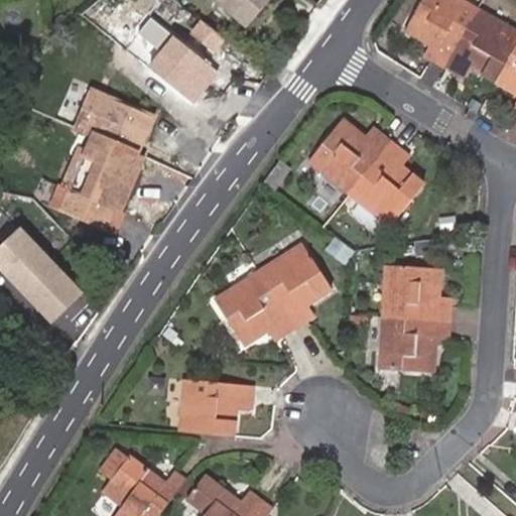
[(111,48),(162,0),(132,0),(97,33),(111,48)]
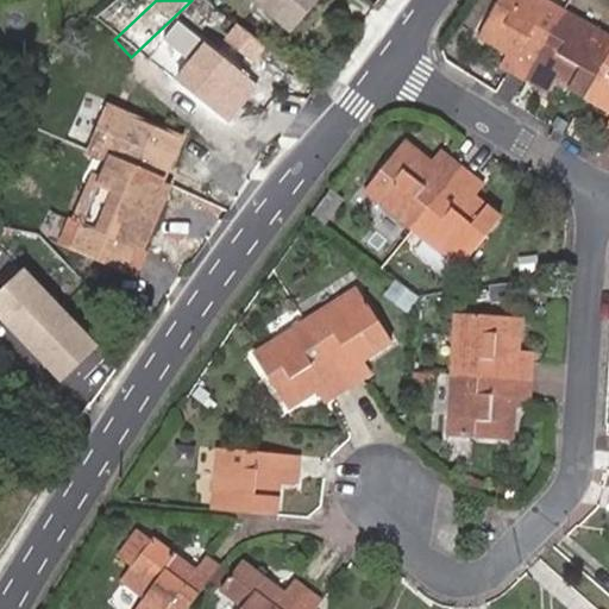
[(319,0),(253,0),(292,32),(319,0)]
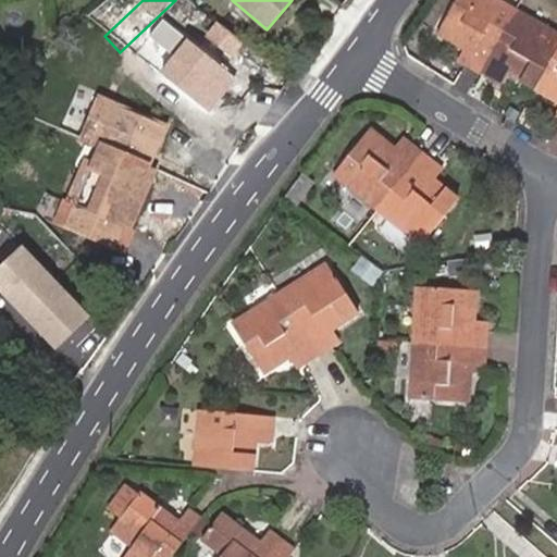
[(480,73),(515,11),(496,0),(456,0),(437,34),(465,49),(468,45),(474,48),(465,64),(480,73)]
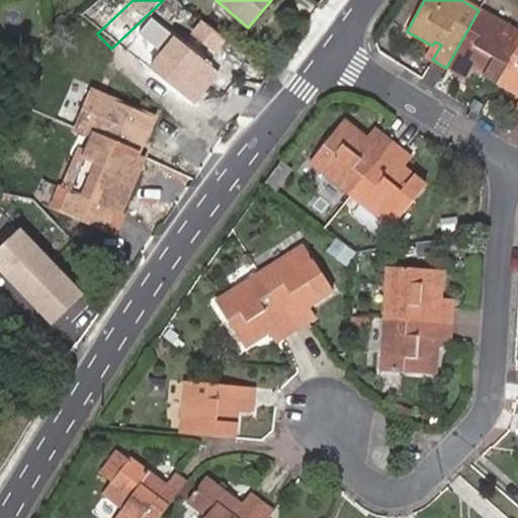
[(479,10),(446,68),(459,75),(468,60),(475,64),(472,68),(498,83),(517,47),(517,32),(497,20),(479,10)]
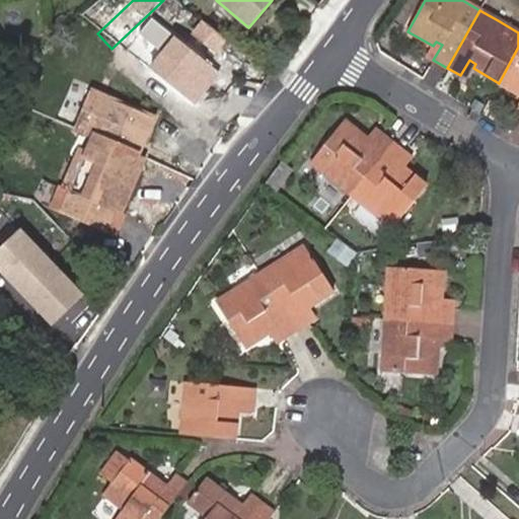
[(168,35),(145,65),(193,103),(217,75),(168,35)]
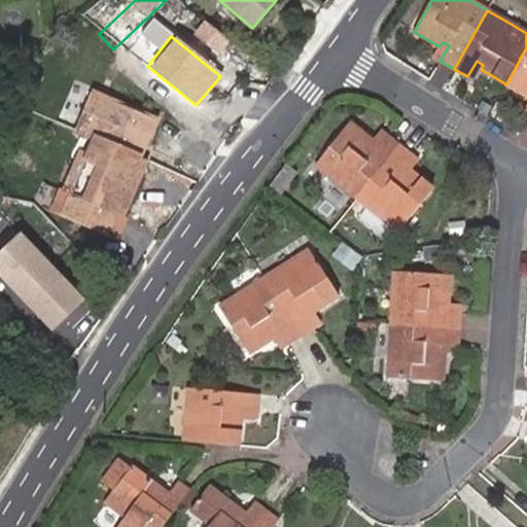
[(440,61),(449,45),(443,42),(440,46),(434,57),(440,61)]
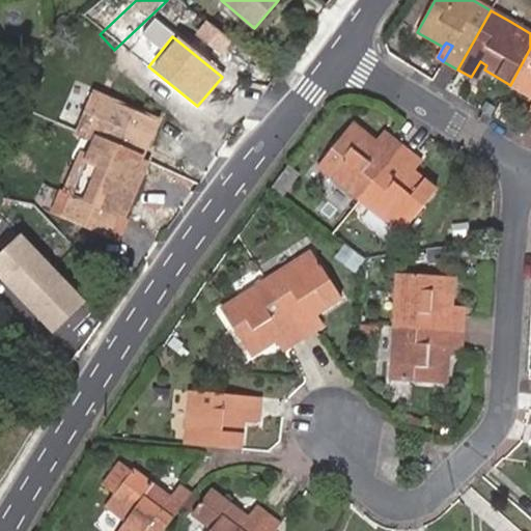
[(530,48),(510,85),(530,96),(530,48)]
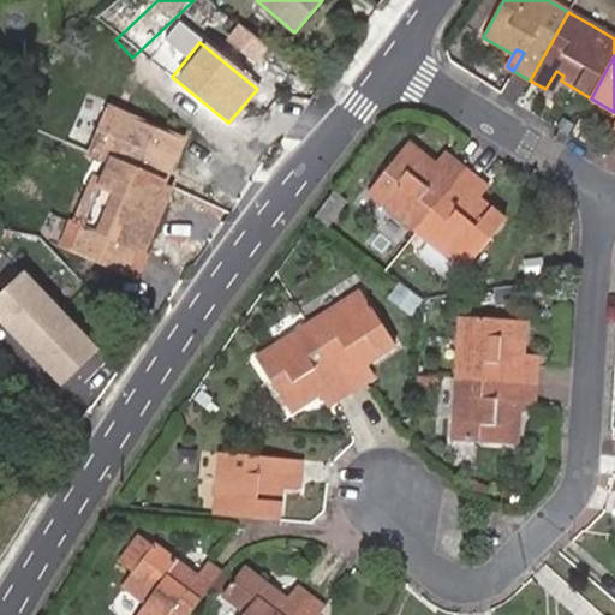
[(556,71),(545,89),(554,94),(561,81),(563,76),(556,71)]
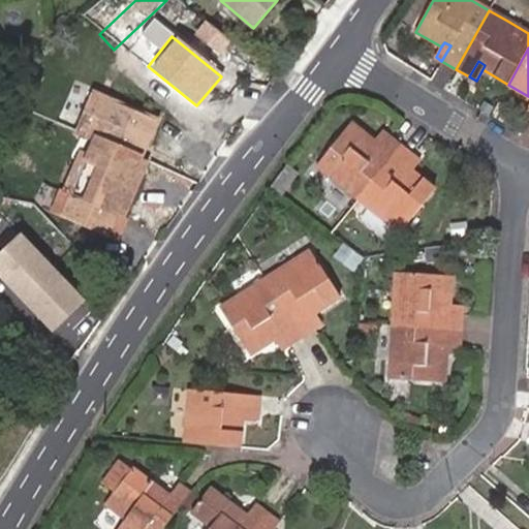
[(122,217),(146,163),(138,160),(155,122),(95,95),(80,131),(97,138),(90,154),(84,151),(66,192),(63,191),(55,210),(117,237),(125,218),(122,217)]
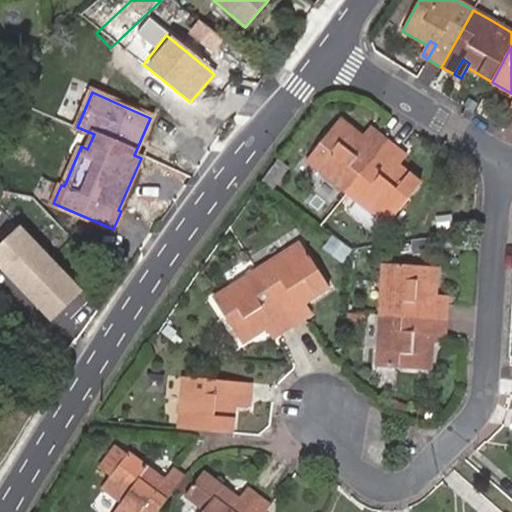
[(347,192),(388,141),(376,131),(365,145),(359,140),(362,136),(350,126),(340,118),(307,160),(347,192)]
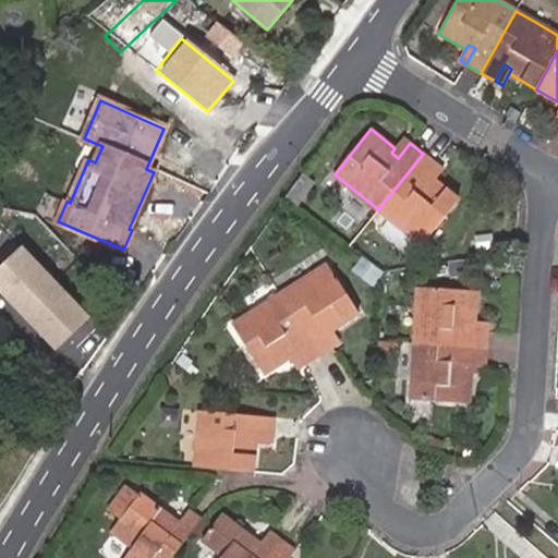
[(398,158),(410,143),(403,138),(395,148),(391,153),(398,158)]
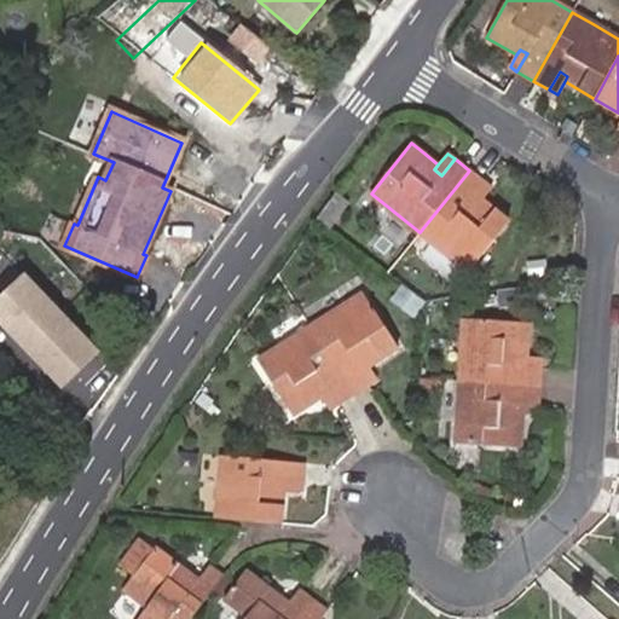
[(468,271),(508,221),(503,217),(480,198),(476,203),(470,198),(484,183),(469,171),(420,232),(468,271)]
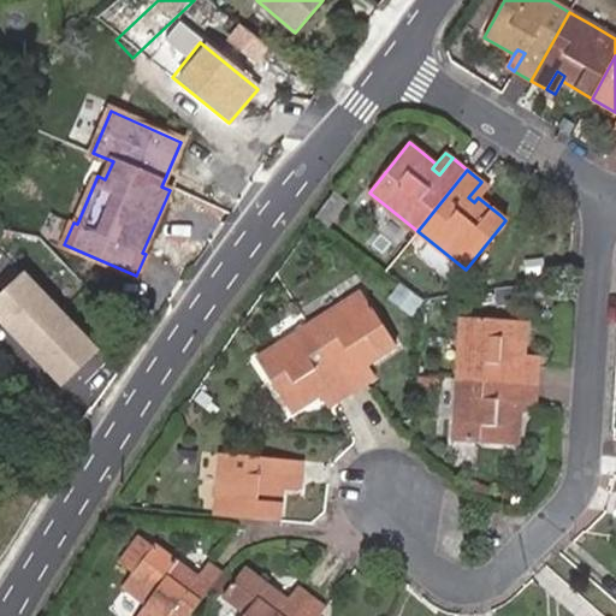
[(478,197),(487,187),(481,182),(468,197),(474,202),(478,197)]
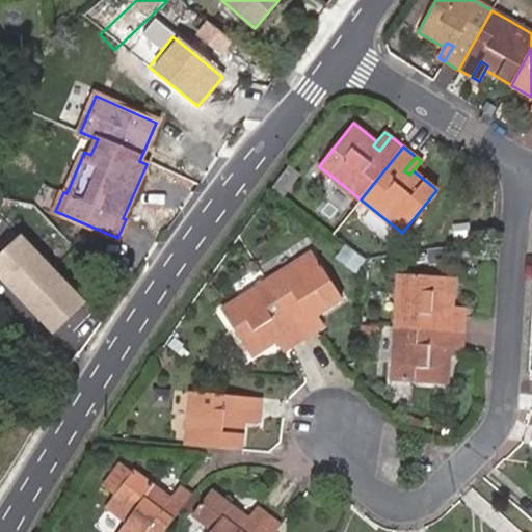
[(283,196),(299,175),(289,167),(273,190),(283,196)]
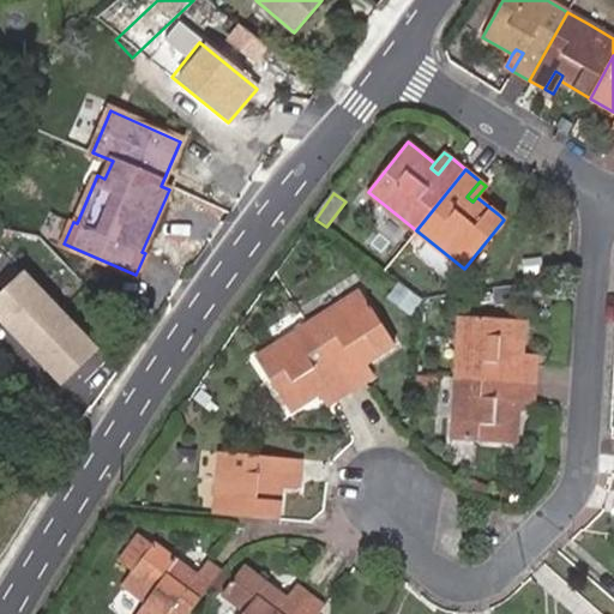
[(522,276),(535,260),(524,251),(511,266),(522,276)]
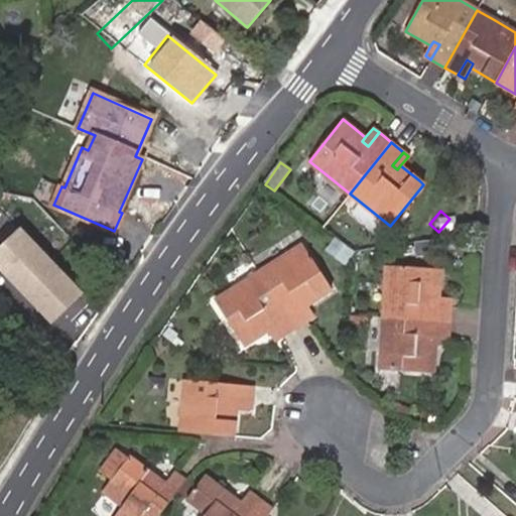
[(20,230),(0,249),(0,274),(51,328),(85,296),(20,230)]
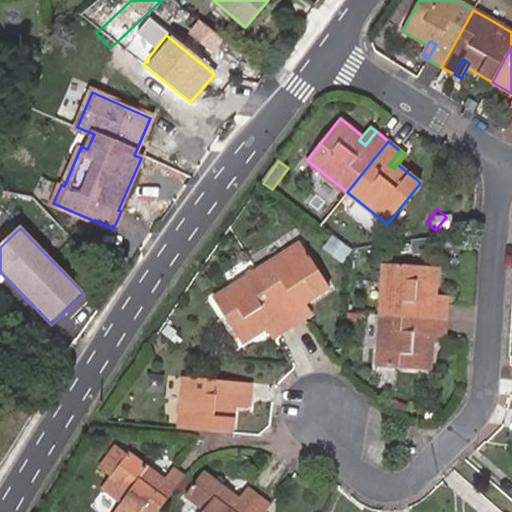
[(338,280),(313,238),(301,245),(327,287),(338,280)]
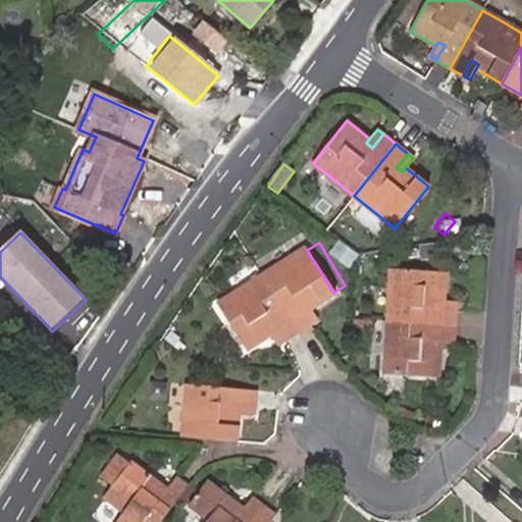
[(261,276),(297,332),(310,325),(301,310),(307,306),(310,311),(334,295),(333,293),(307,250),(306,249),(261,276)]
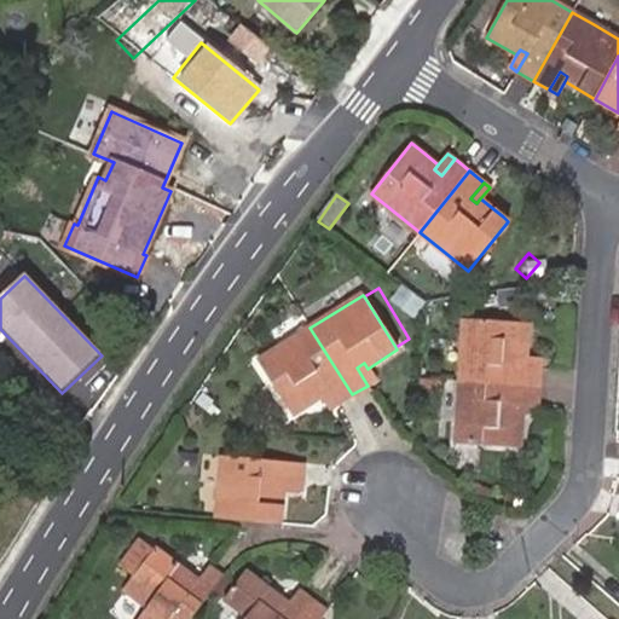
[(460,381),(538,386),(539,368),(519,366),(520,358),(526,358),(527,323),(463,319),(460,381)]
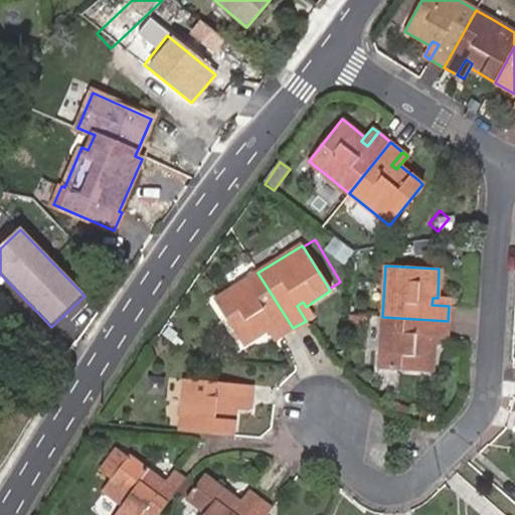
[(214,300),(242,346),(267,331),(265,326),(271,322),(280,337),(293,328),(258,273),(214,300)]
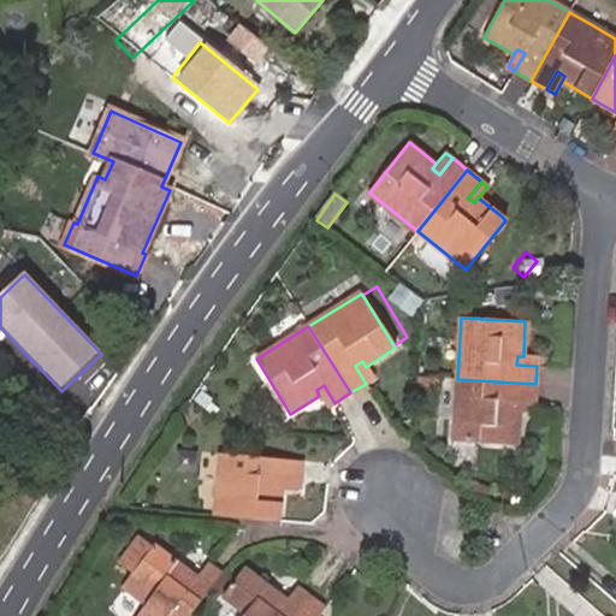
[(355,366),(366,384),(373,378),(366,367),(362,361),(355,366)]
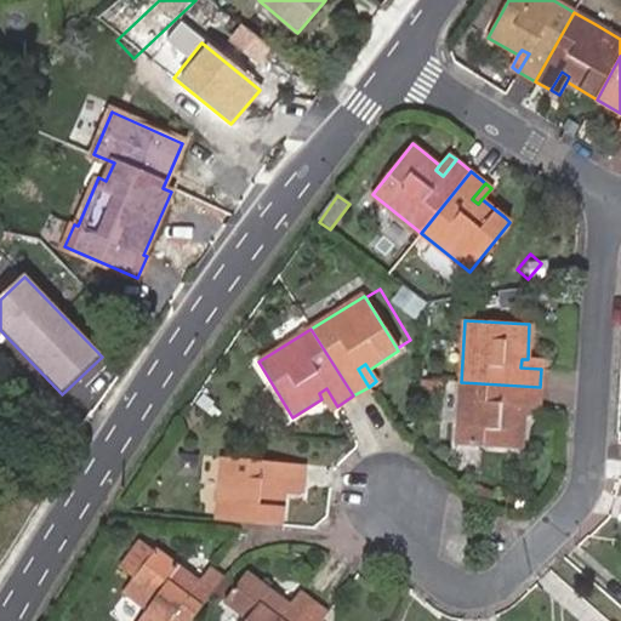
[(443,394),(443,382),(422,381),(422,393),(443,394)]
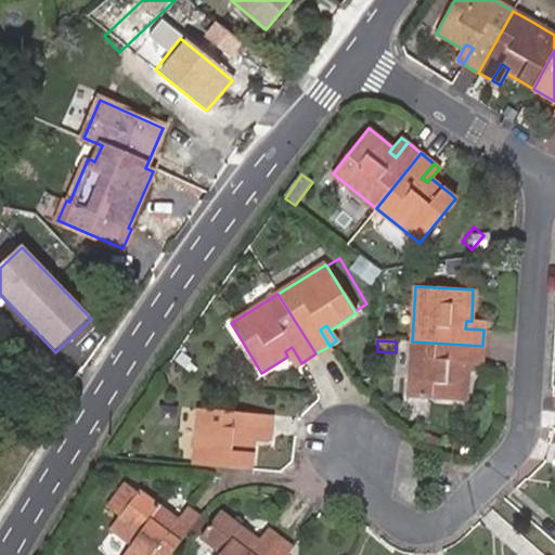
[(460,400),(466,401),(468,370),(463,370),(463,362),(481,363),(482,346),(412,341),(409,398),(460,400)]
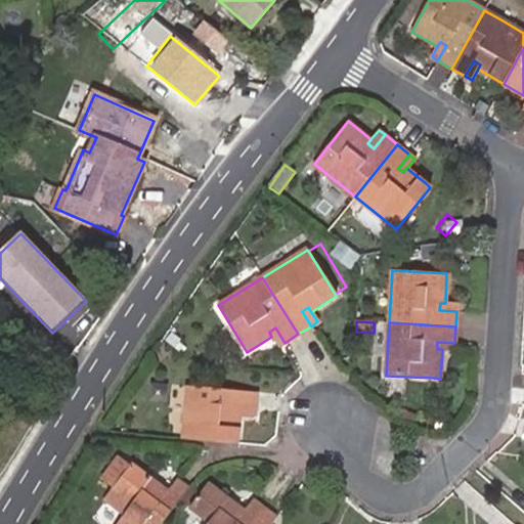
[(271,337),(278,346),(285,343),(275,328),(269,332),(271,337)]
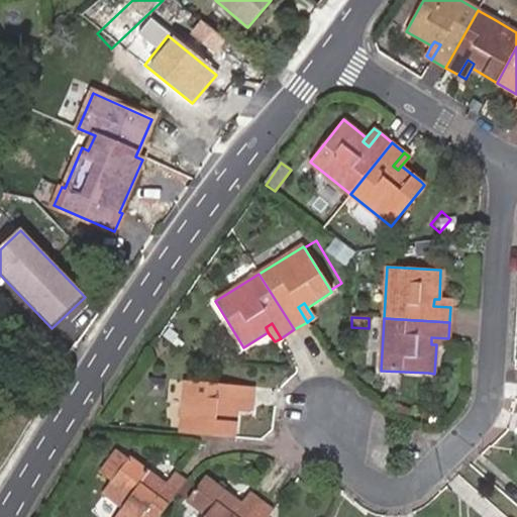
[(181,433),(234,437),(237,408),(232,408),(232,401),(249,402),(251,387),(185,381),(181,433)]
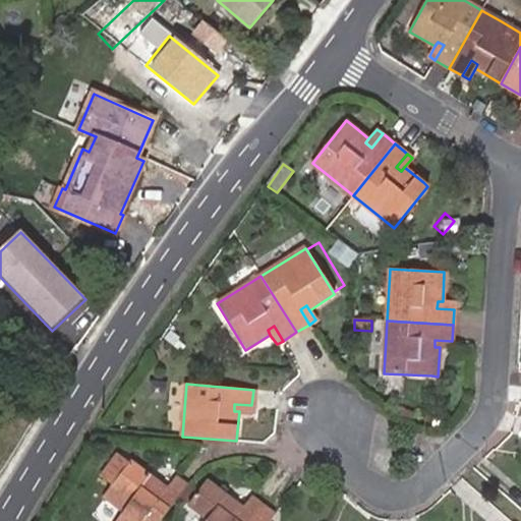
[(239,411),(251,413),(251,405),(234,404),(234,411),(239,411)]
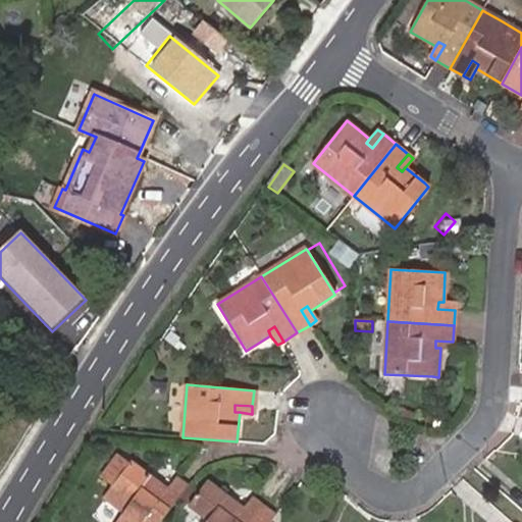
[(161,521),(188,486),(176,477),(167,489),(132,462),(119,453),(101,476),(113,485),(103,500),(122,514),(116,521),(161,521)]
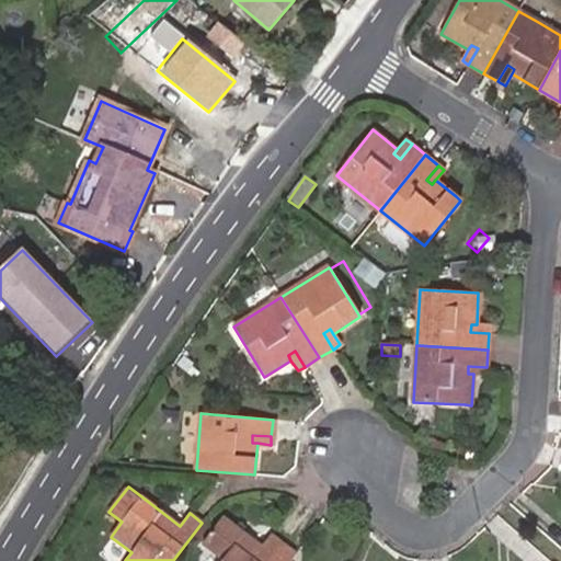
[(271,560),(283,545),(271,535),(261,548),(221,518),(203,544),(224,559),(221,560),(271,560)]
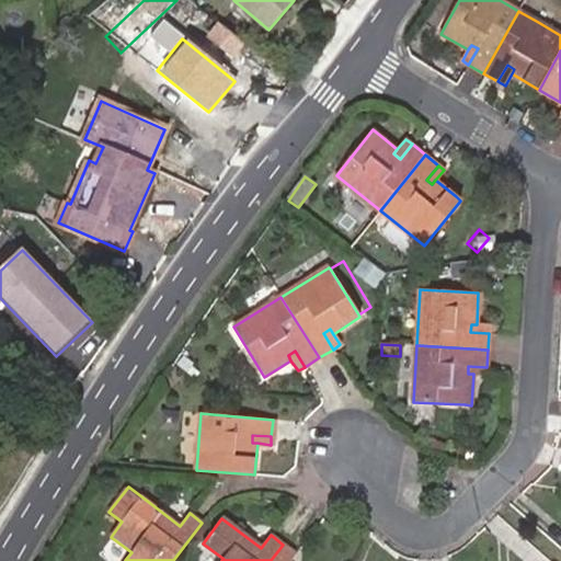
[(290,560),(296,554),(283,545),(271,560),(290,560)]
